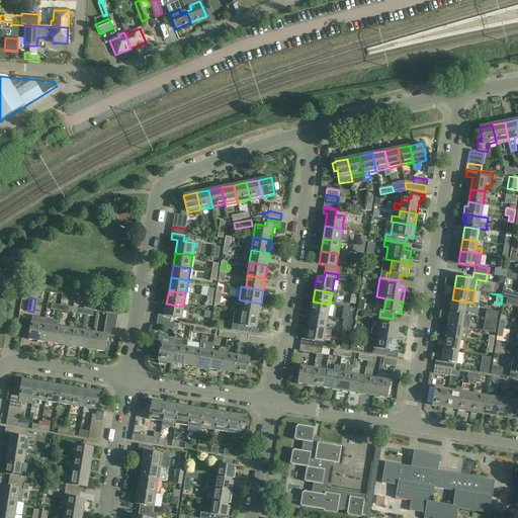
[(517,300),(507,298),(506,305),(517,308),(517,300)]
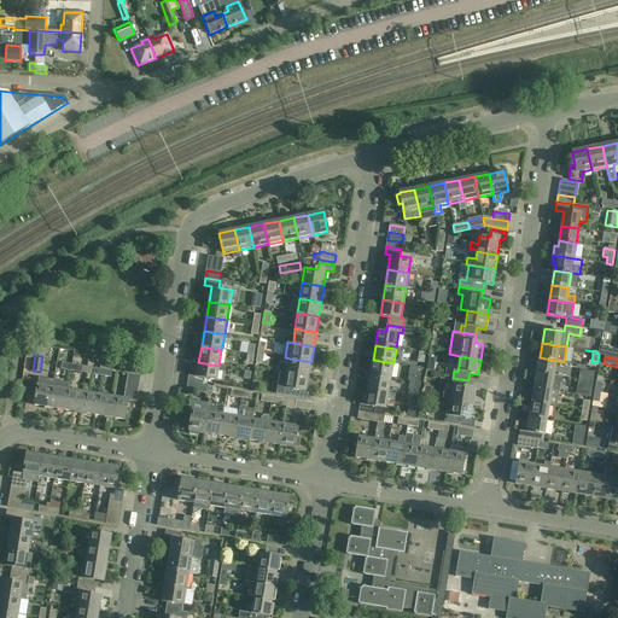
[(537,373),(554,375),(557,361),(540,357),(537,373)]
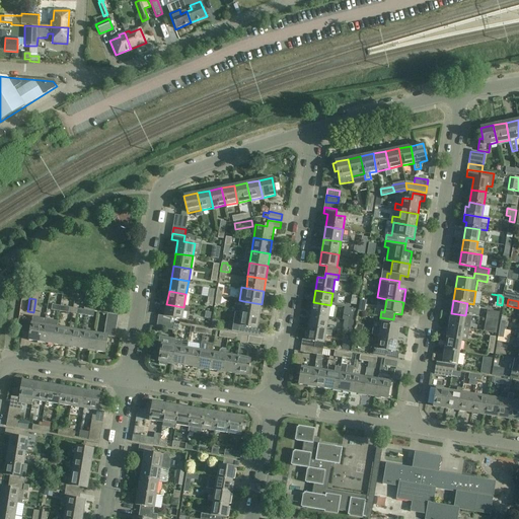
[(260,316),(262,304),(243,301),(242,313),(260,316)]
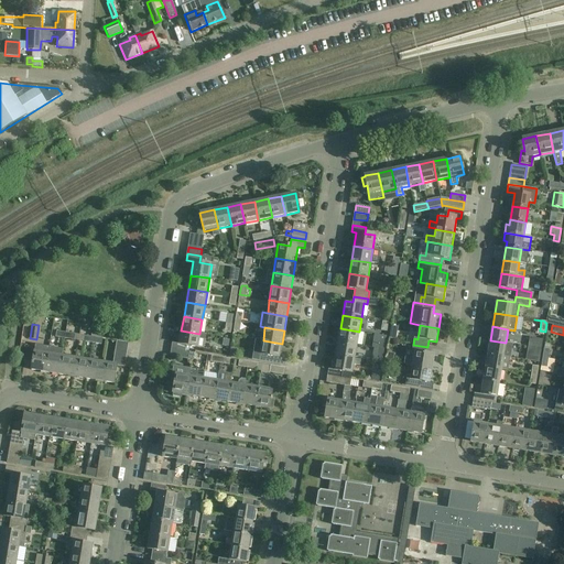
[(357,346),(359,332),(340,328),(338,343),(357,346)]
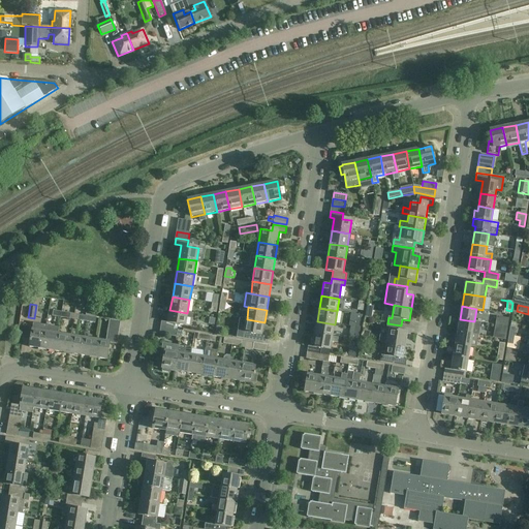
[(161,322),(160,329),(174,331),(175,324),(185,325),(187,313),(169,310),(167,323),(161,322)]
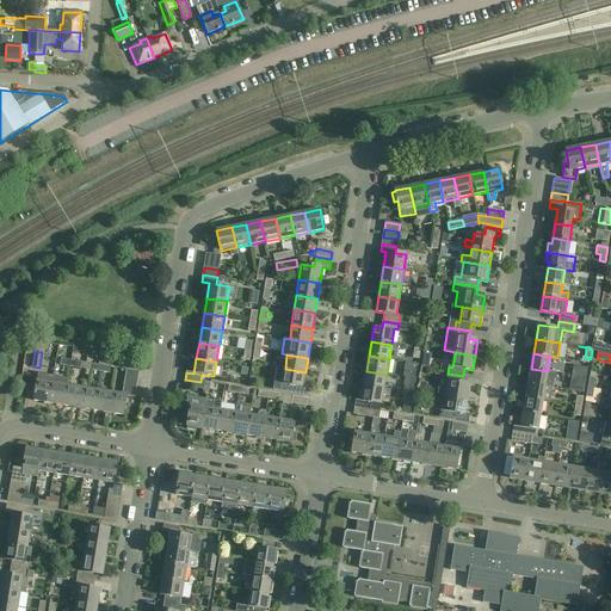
[(409,378),(415,378),(419,364),(407,362),(406,370),(411,371),(409,378)]
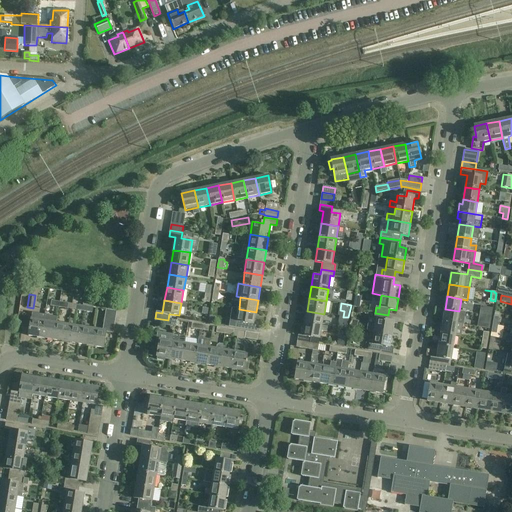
[(483,317),(484,309),(468,308),(467,315),(483,317)]
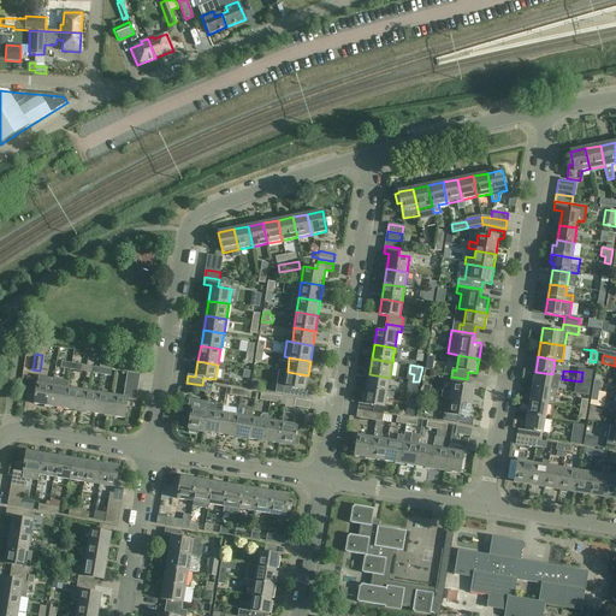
[(306,390),(308,375),(288,372),(284,395),(296,397),(311,400),(312,391),(306,390)]
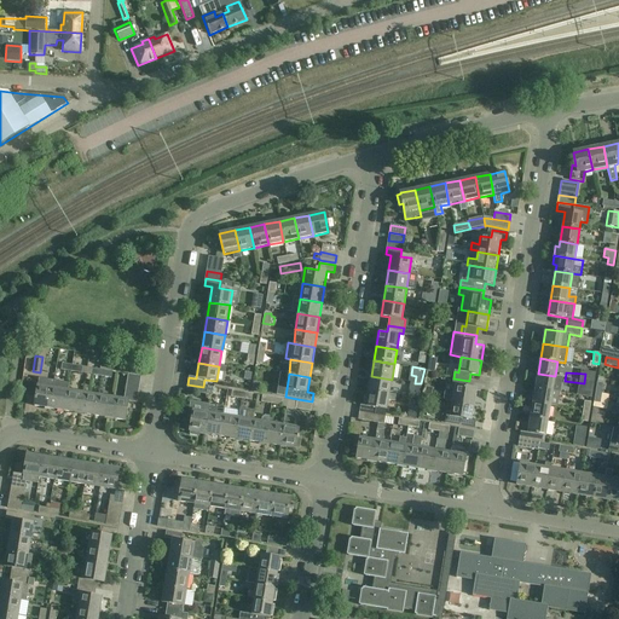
[(536,388),(553,391),(555,376),(538,374),(536,388)]
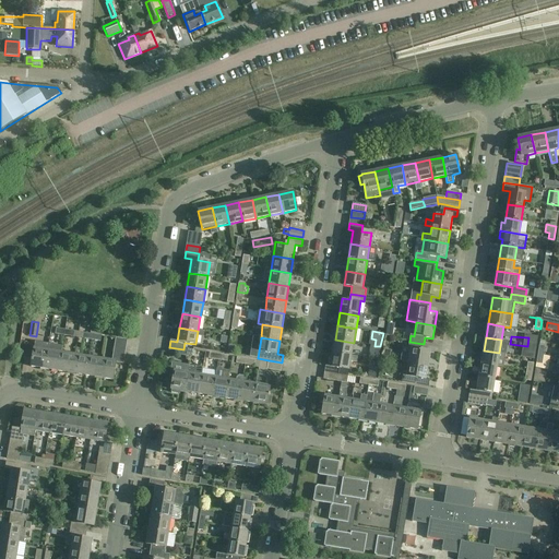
[(116,339),(115,345),(127,347),(128,340),(116,339)]
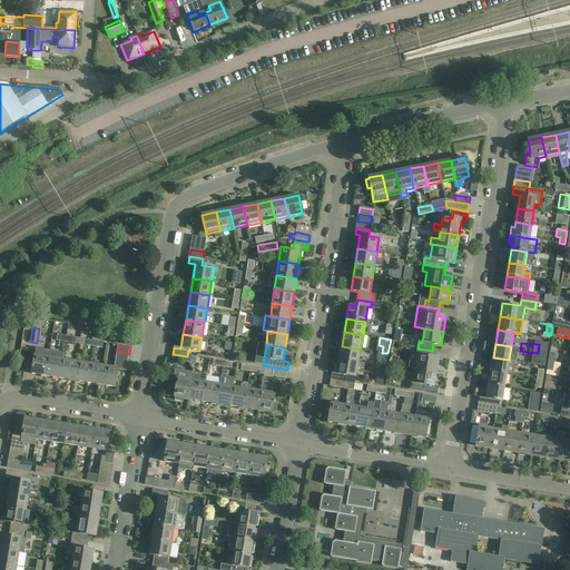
[(205,359),(223,361),(225,347),(207,345),(205,359)]
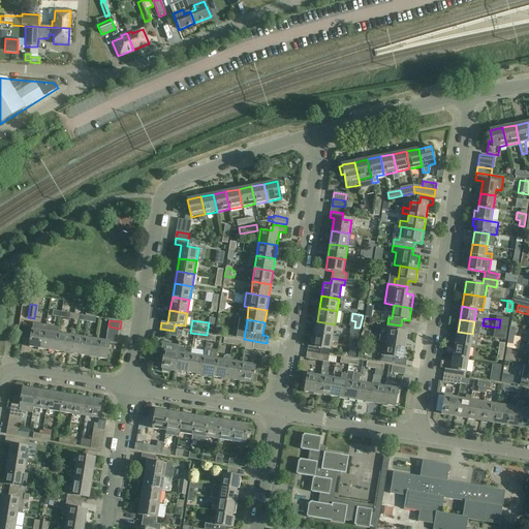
[(333,337),(335,324),(317,321),(315,334),(333,337)]
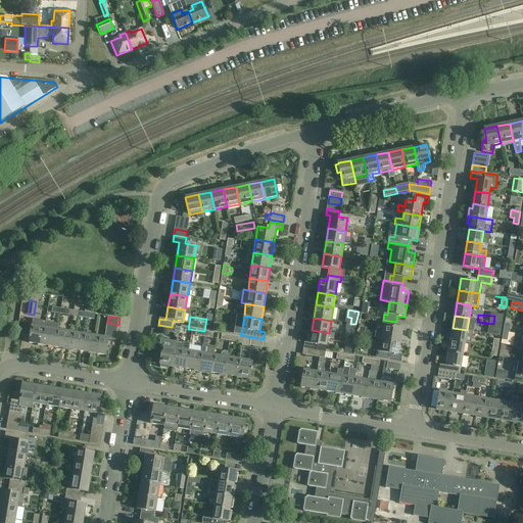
[(395,328),(396,322),(383,320),(382,326),(385,327),(382,340),(400,342),(402,329),(395,328)]
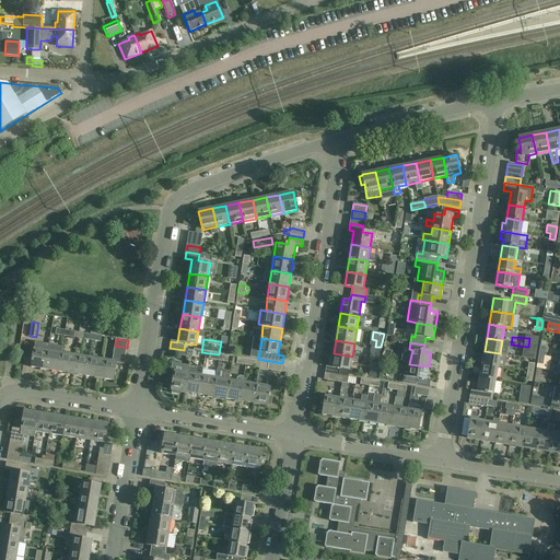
[(168,354),(183,357),(184,350),(170,348),(168,354)]
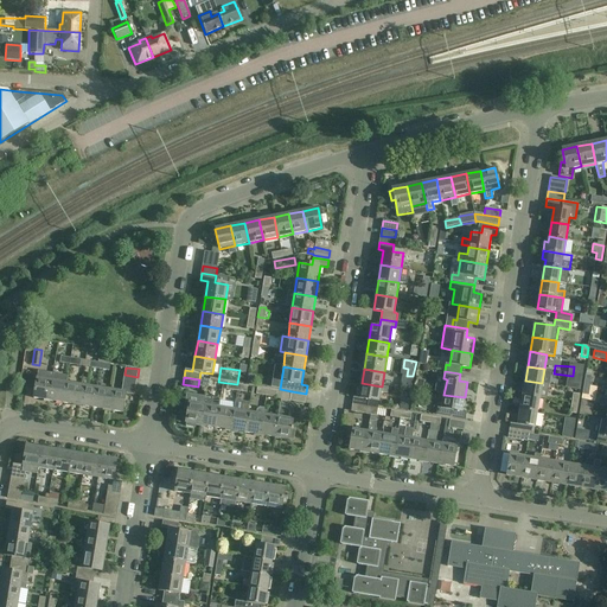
[(49,401),(52,381),(37,378),(34,398),(49,401)]
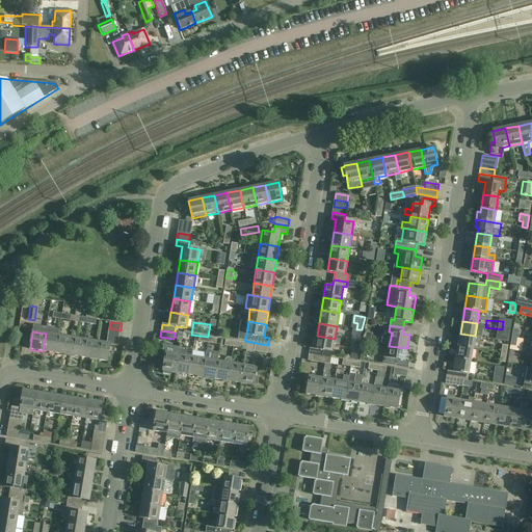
[(56,353),(58,336),(46,334),(43,351),(56,353)]
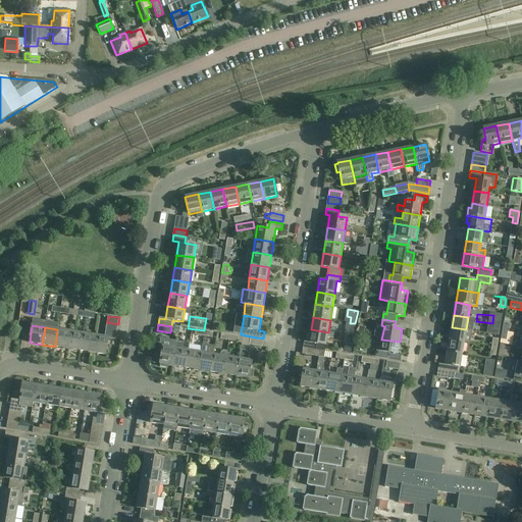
[(450,340),(464,343),(470,344),(472,330),(466,329),(452,327),(450,340)]
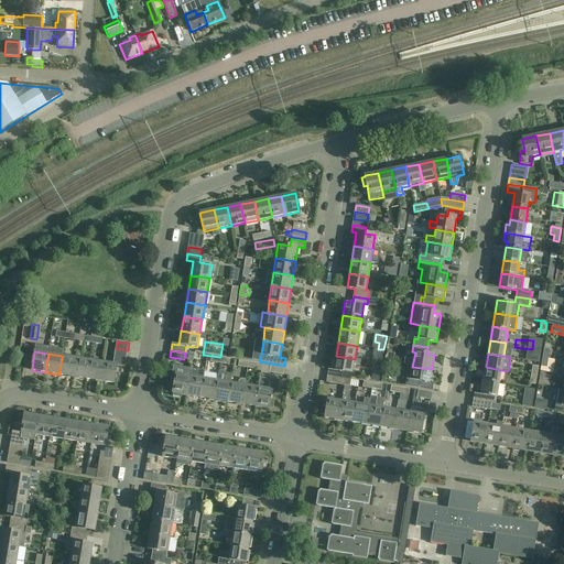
[(114,365),(104,362),(100,381),(115,383),(117,366),(125,368),(127,357),(115,355),(114,365)]
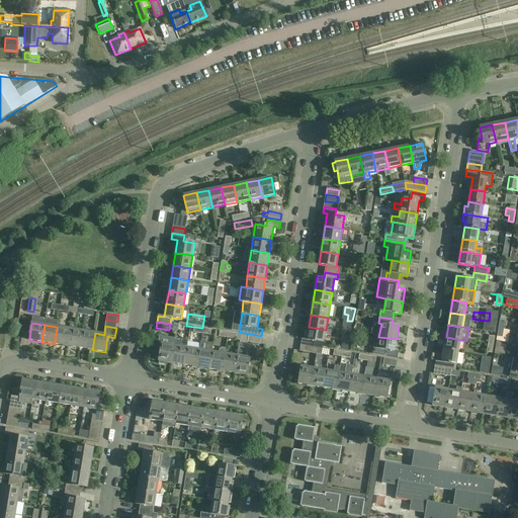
[(67,346),(70,329),(57,327),(55,344),(67,346)]
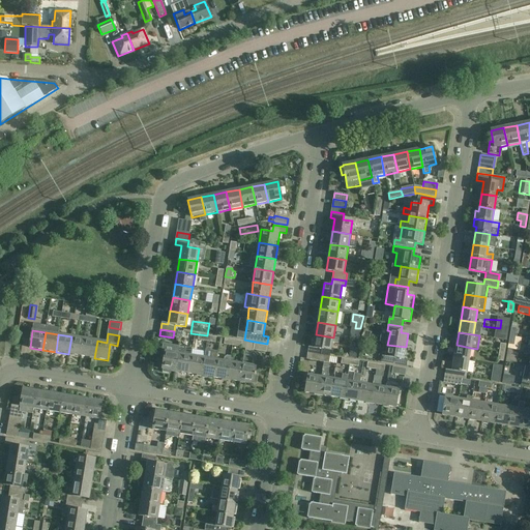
[(310,347),(308,353),(323,356),(330,357),(330,354),(336,355),(339,339),(333,337),(316,334),(314,348),(310,347)]
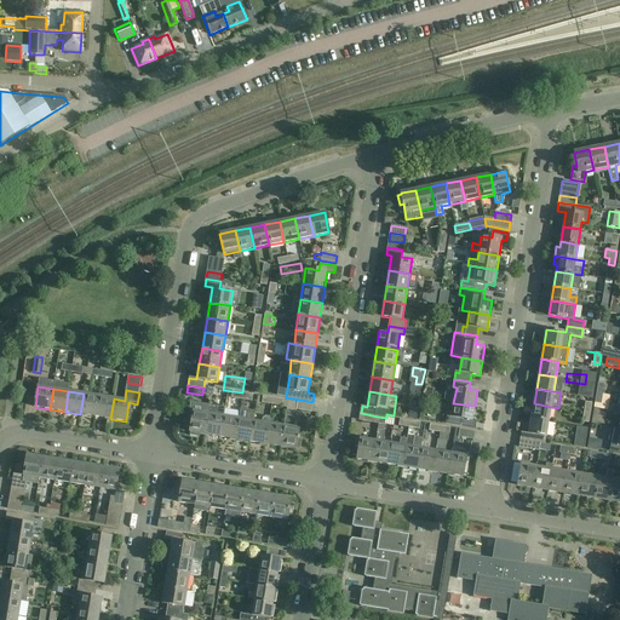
[(95,417),(98,396),(84,394),(80,414),(95,417)]
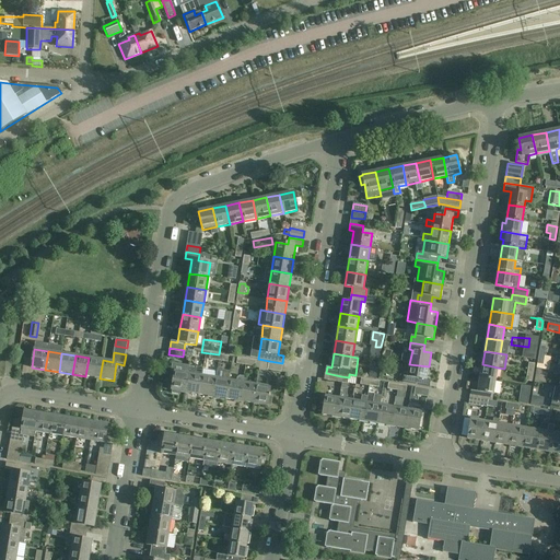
[(100,378),(103,360),(89,358),(85,376),(100,378)]
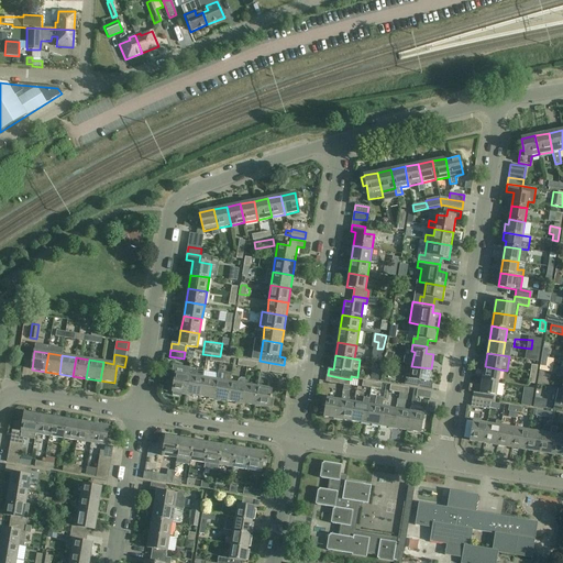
[(261,372),(262,364),(249,362),(247,367),(255,368),(255,370),(260,371),(260,372),(261,372)]
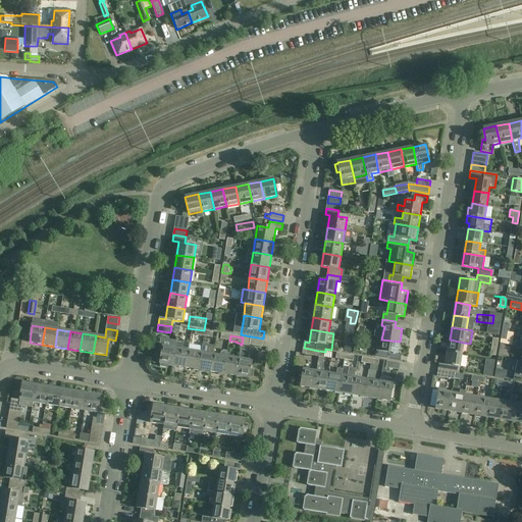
[(350,353),(353,336),(346,335),(343,352),(350,353)]
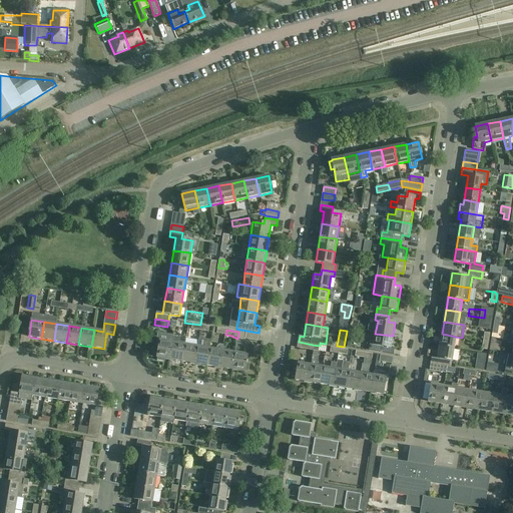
[(246,333),(238,332),(237,339),(245,340),(245,339),(258,341),(259,335),(246,333)]
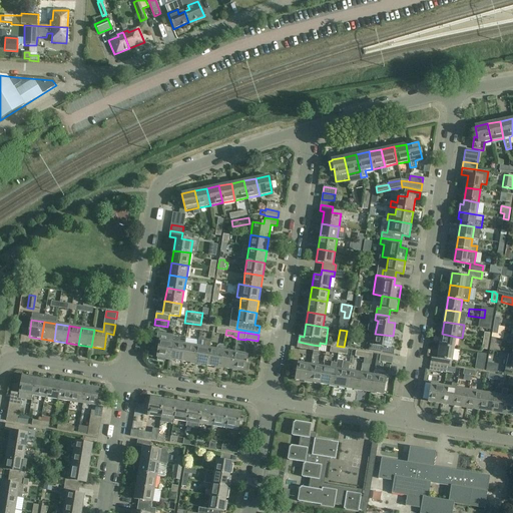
[(393,336),(375,334),(371,333),(370,338),(375,338),(374,344),(370,343),(369,352),(394,356),(395,350),(391,349),(393,336)]
